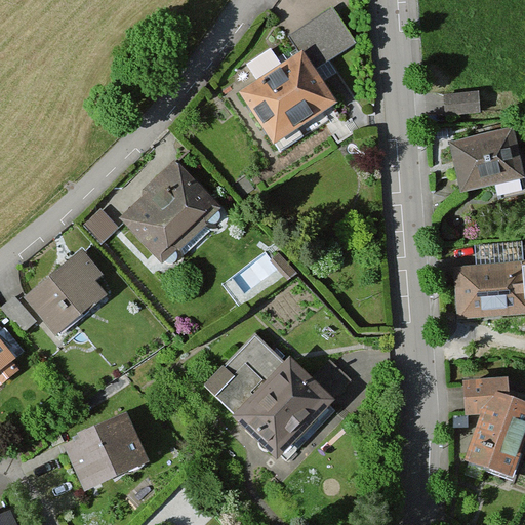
[(301,38),(317,59),(351,37),(329,7),(289,35),(295,43),(301,38)]
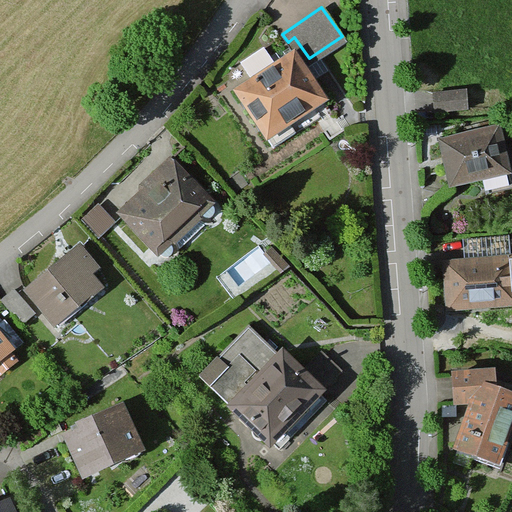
[(297,45),(234,84),(270,142),(333,103),(297,45)]
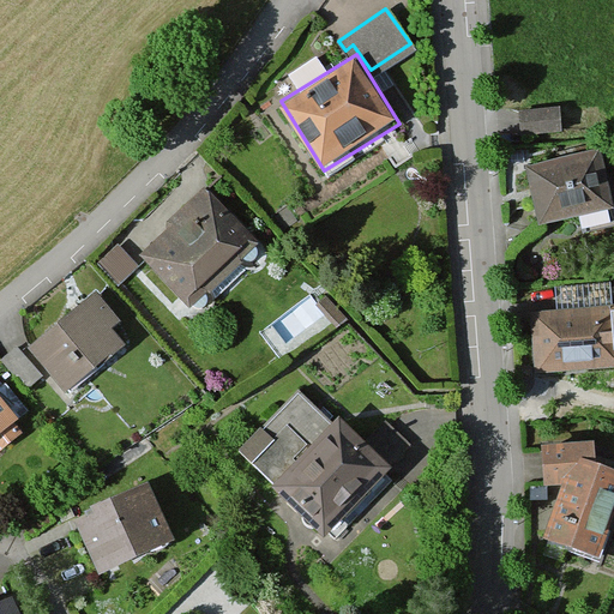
[(560,113),(518,115),(519,138),(560,137),(560,113)]
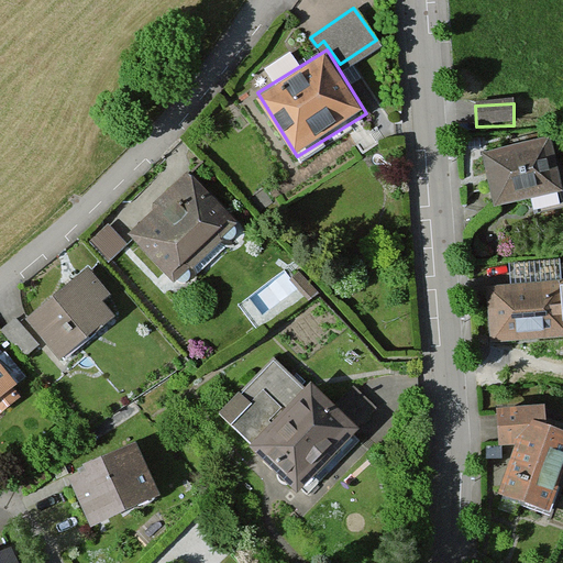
[(562,186),(550,134),(486,150),(499,205),(562,188),(562,186)]
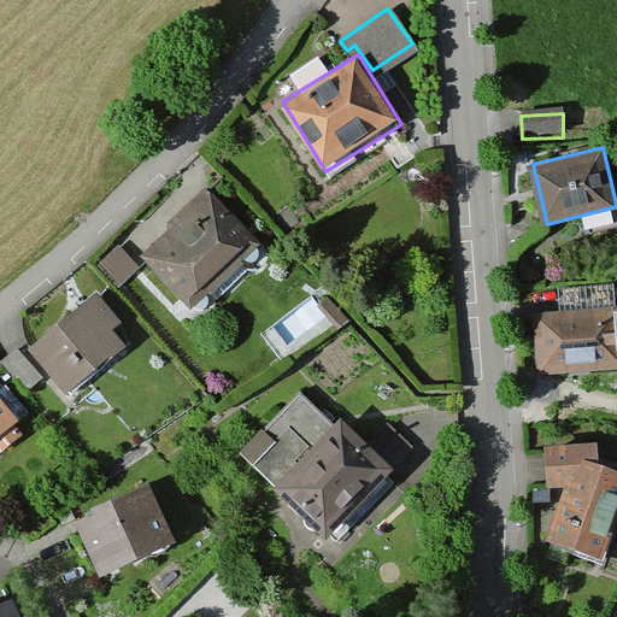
[(263,245),(211,183),(136,247),(188,307),(263,245)]
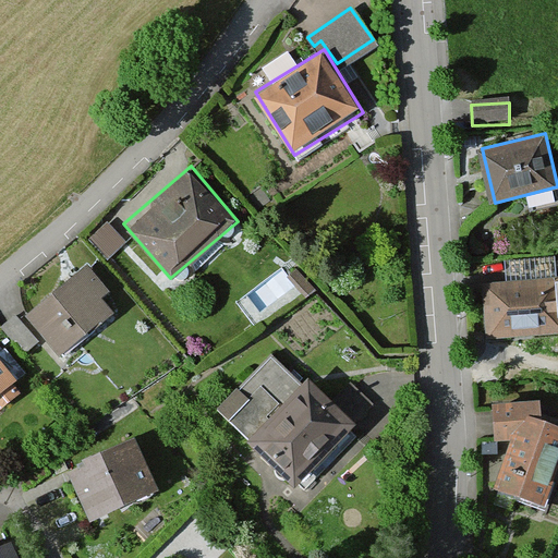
[(107,221),(92,237),(111,255),(126,240),(107,221)]
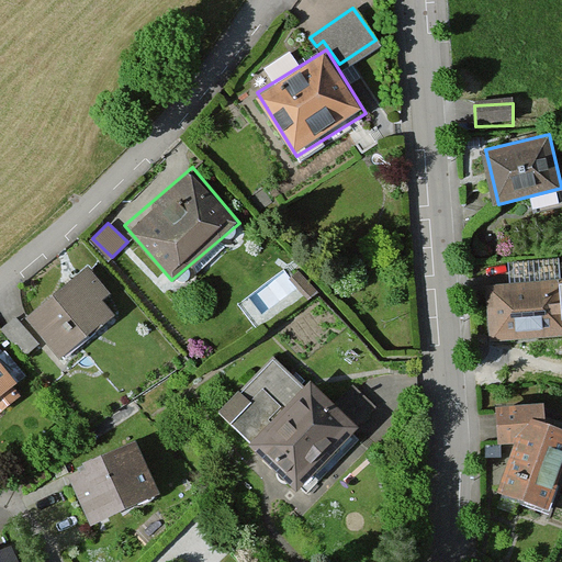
[(89,263),(29,316),(65,358),(125,305),(89,263)]
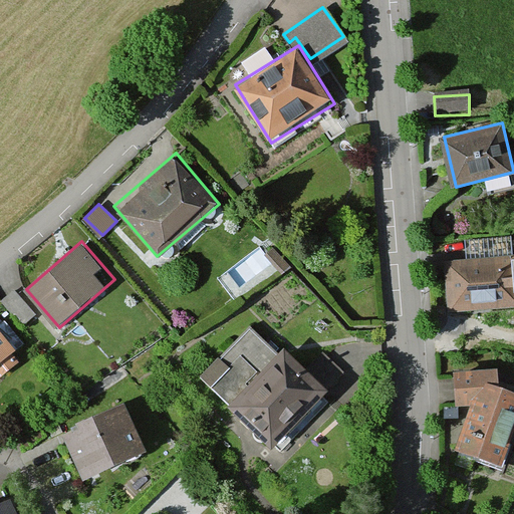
[(513,253),(447,257),(449,309),(513,305),(513,253)]
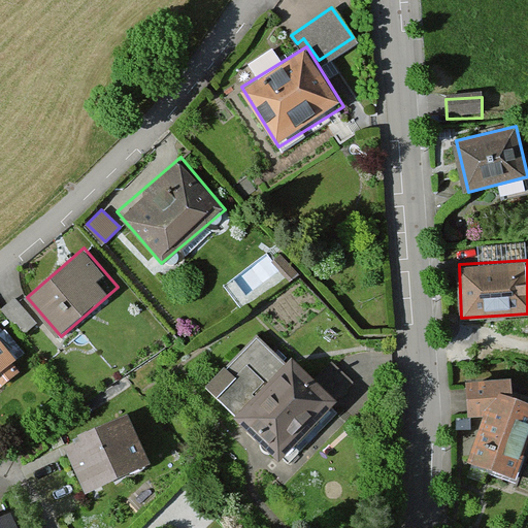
[(0,335),(0,375),(20,362),(0,335)]
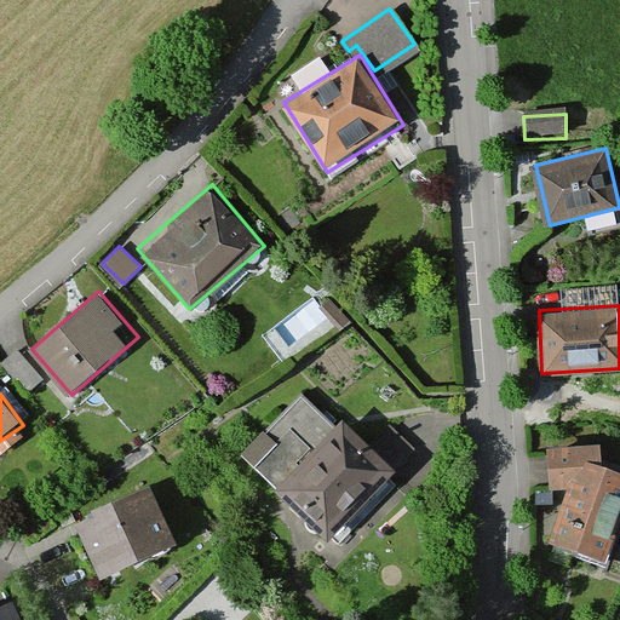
[(328,533),(413,448),(390,425),(372,445),(344,417),(277,482),(328,533)]
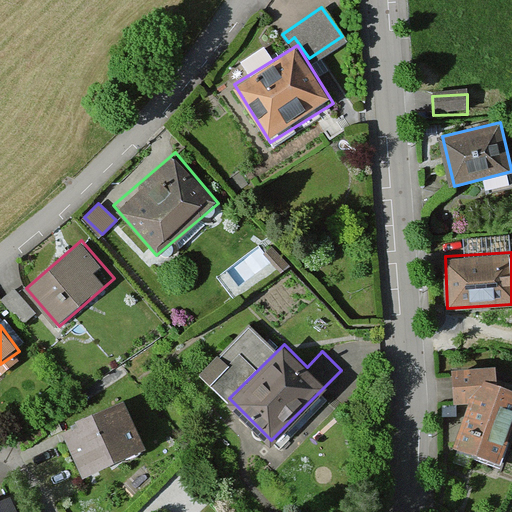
[(511,384),(480,374),(457,442),(504,458),(511,435),(511,384)]
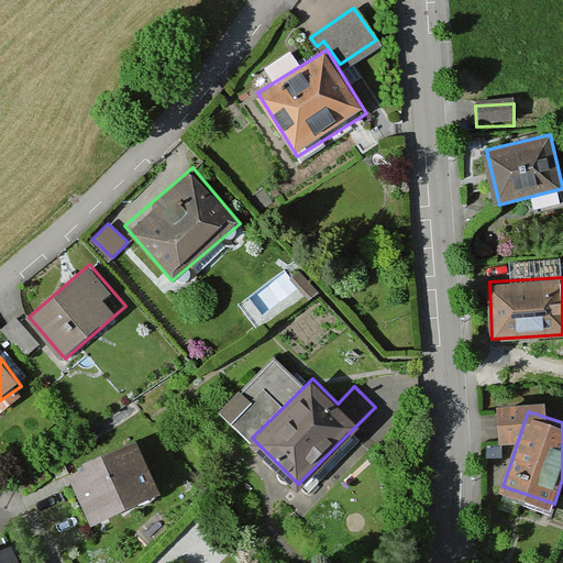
[(142,437),(67,468),(89,518),(163,486),(142,437)]
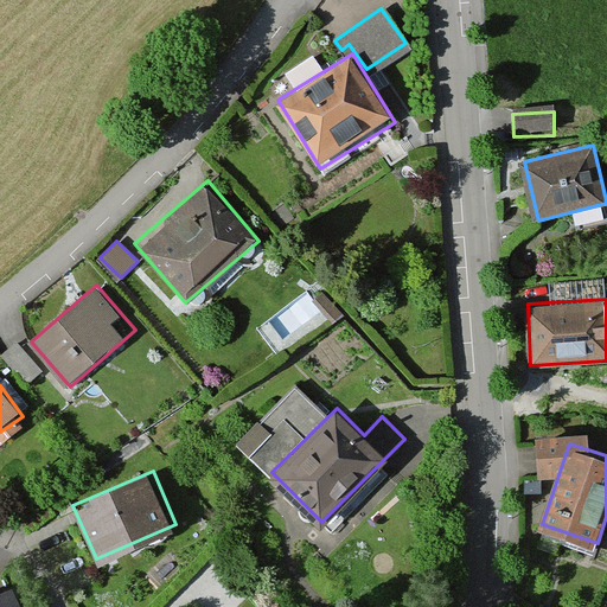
[(23,606),(14,588),(0,594),(0,606),(23,606)]
